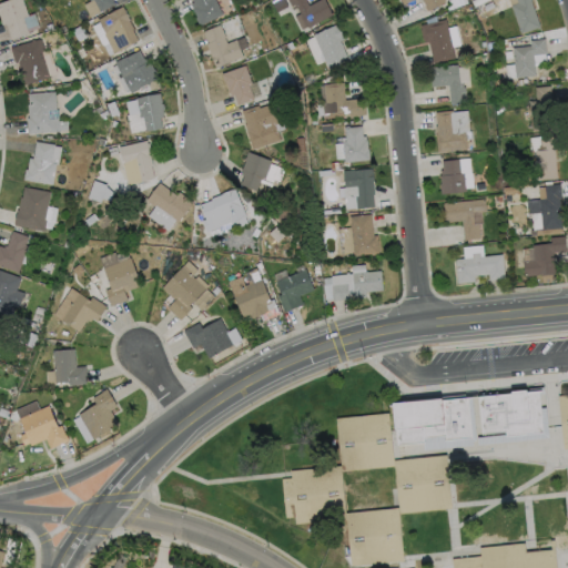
[(0,2),(7,0),(21,0),(27,16),(22,17),(28,32),(10,39),(4,22),(1,23),(0,20),(0,2)]
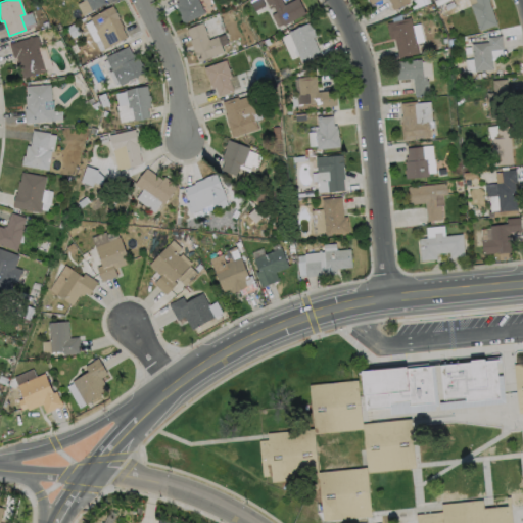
[(102,0),(104,3),(91,10),(85,0),(102,0)]
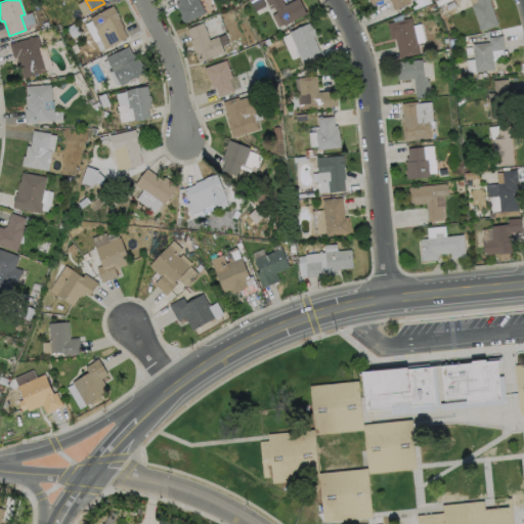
[(198,0),(205,12),(183,24),(179,17),(180,16),(180,15),(176,7),(177,7),(175,3),(177,2),(176,0),(198,0)]
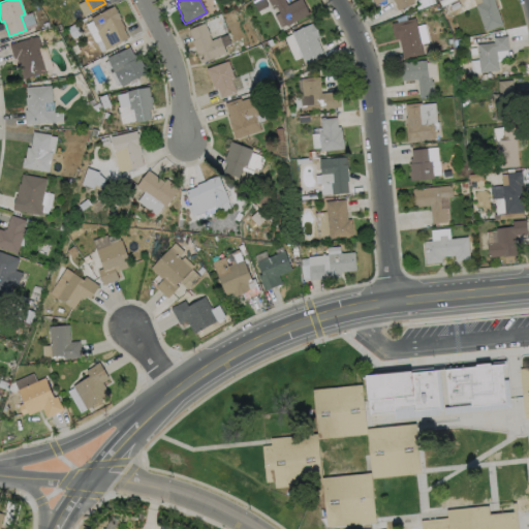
[(263,0),(267,5),(257,10),(252,1),(254,0),(263,0)]
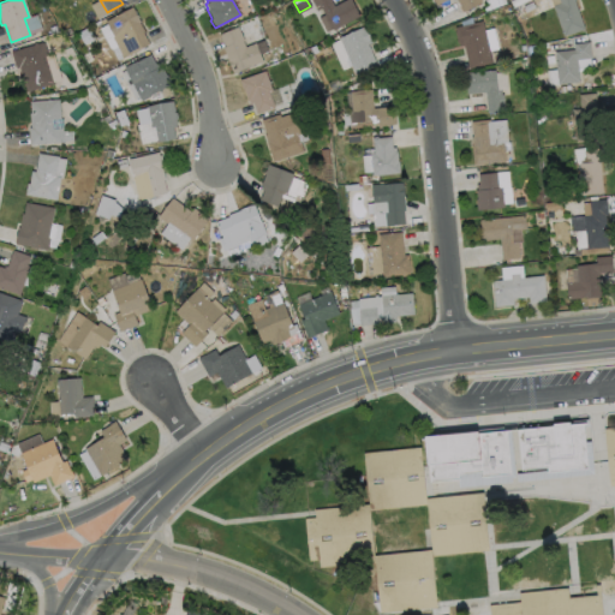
[(329,0),(333,5),(342,0),(351,0),(359,15),(332,29),(332,28),(326,31),(317,17),(323,13),(320,7),(316,10),(310,0),(329,0)]
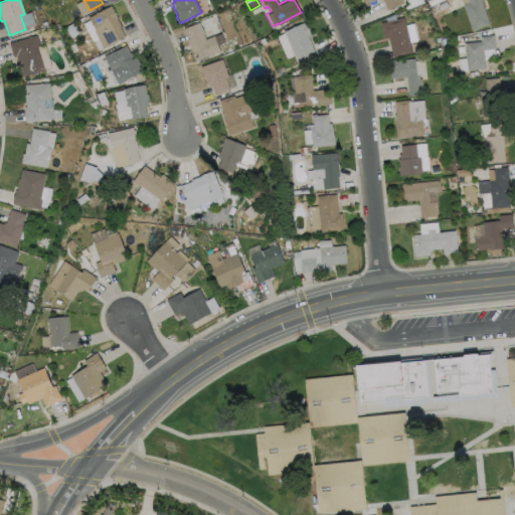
[(402,0),(403,1),(387,10),(381,0),(373,0),(365,4),(362,0),(402,0)]
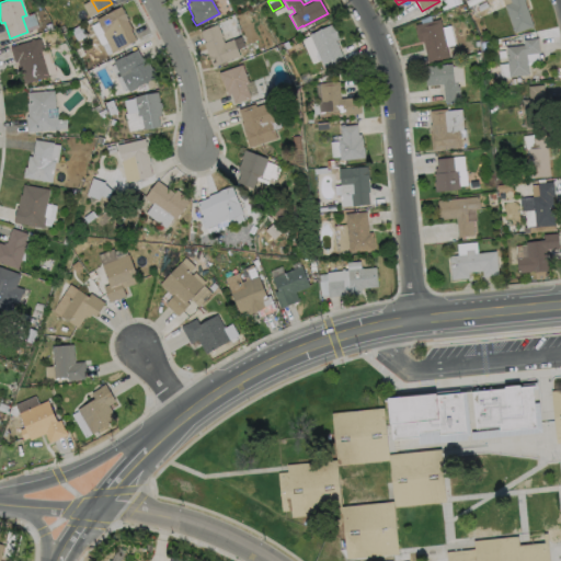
[(523,0),(533,26),(513,33),(503,4),(510,2),(508,0),(523,0)]
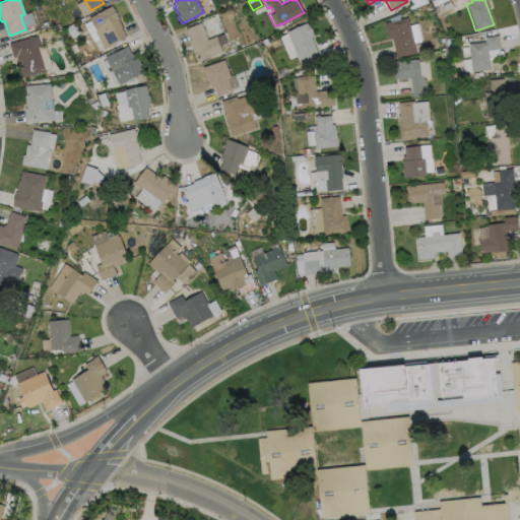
[(125,37),(103,48),(101,46),(102,45),(94,30),(95,29),(88,16),(111,4),(118,17),(117,17),(121,25),(120,26),(125,37)]
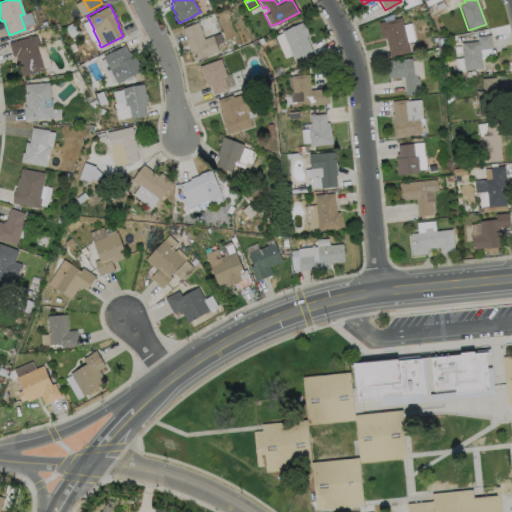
[(401,16),(404,24),(413,22),(414,28),(412,33),(413,38),(413,40),(407,41),(410,51),(390,56),(385,37),(382,38),(381,34),(380,34),(378,25),(379,25),(378,22),(401,16)]
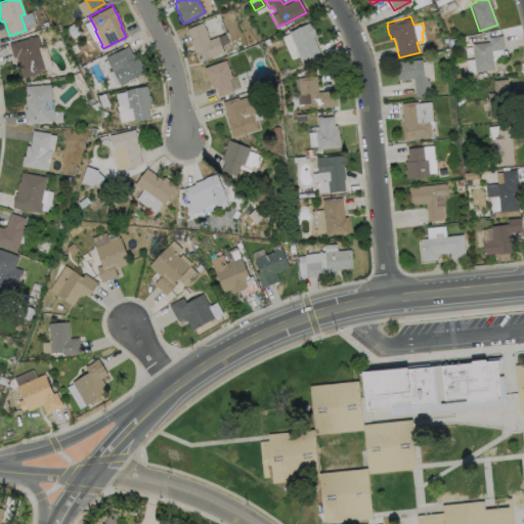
[(80,32),(71,37),(66,27),(74,22),(80,32)]
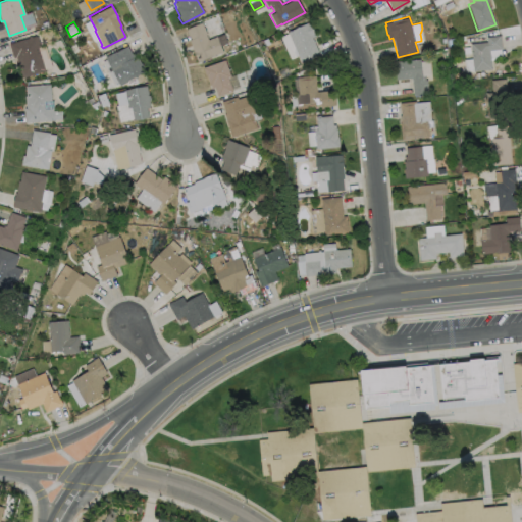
[(206,34),(208,39),(216,35),(222,51),(198,61),(189,40),(191,39),(186,28),(202,21),(207,34),(206,34)]
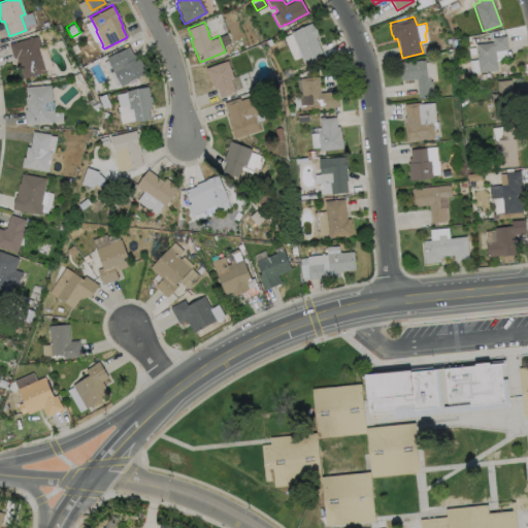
[(324,57),(305,65),(301,56),(293,59),(283,36),(291,33),(290,31),(312,22),(319,35),(316,37),(324,57)]
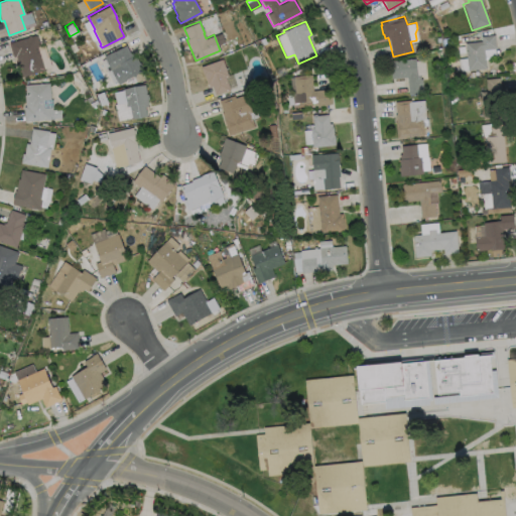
[(34,34),(35,35),(36,35),(39,45),(38,45),(45,70),(21,77),(15,55),(12,56),(9,42),(34,34)]
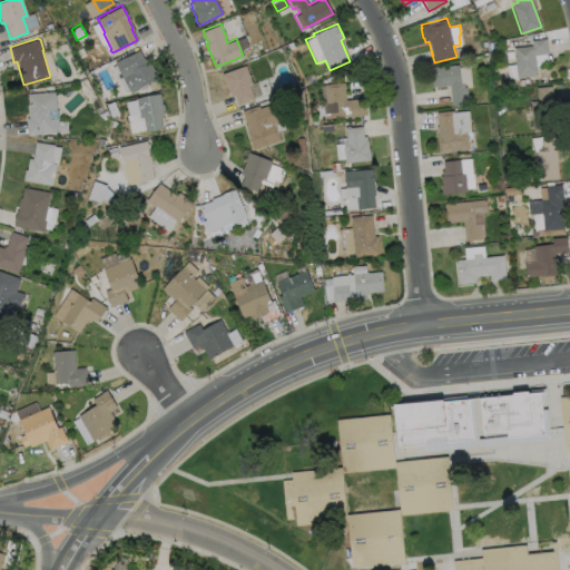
[(537,75),(508,78),(507,65),(516,64),(513,47),(532,45),(531,39),(547,38),(548,52),(534,55),(537,75)]
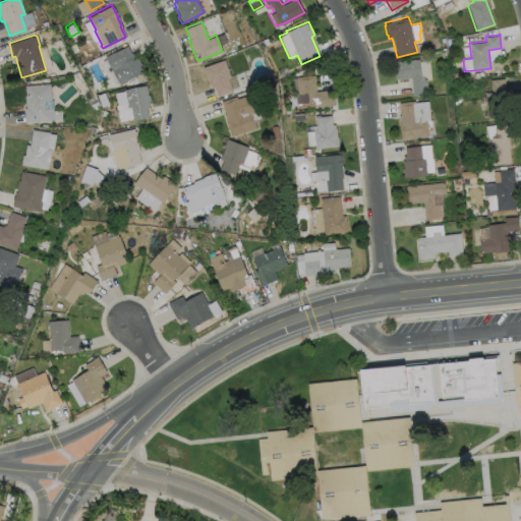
[(126,46),(130,53),(134,52),(139,62),(140,62),(145,70),(126,80),(118,84),(104,56),(114,51),(115,51),(126,46)]
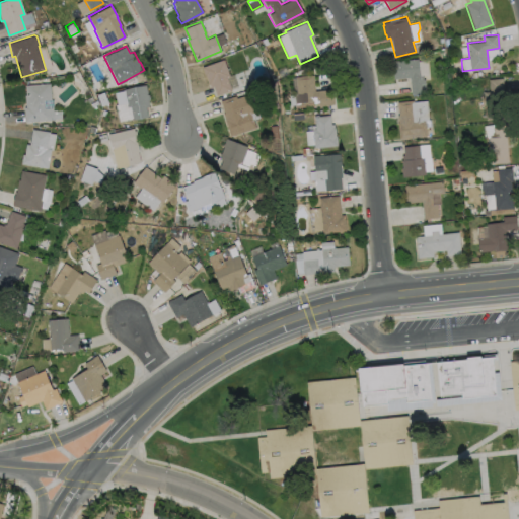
[(418,58),(420,76),(423,76),(423,78),(425,78),(426,93),(411,95),(410,77),(393,79),(392,61),(418,58)]
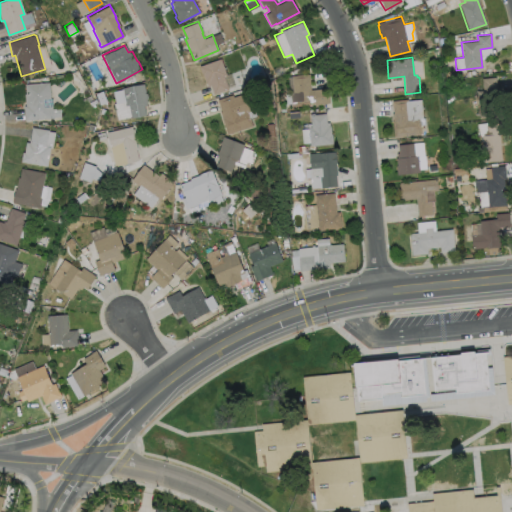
[(220,58),(226,75),(224,76),(228,89),(213,94),(210,85),(207,86),(206,82),(205,82),(199,65),(220,58)]
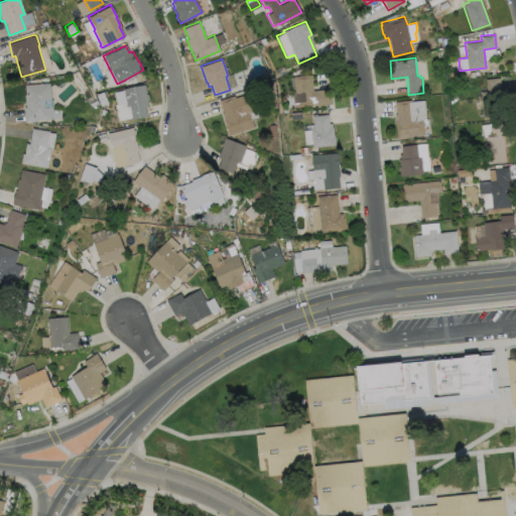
[(456,79),(447,79),(447,72),(456,71),(456,79)]
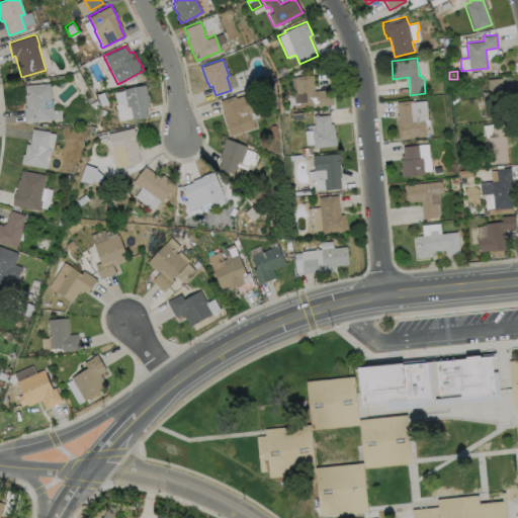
[(313,74),(315,90),(332,88),(334,103),(319,105),(319,104),(294,107),(294,104),(289,105),(288,94),(292,94),(290,76),(313,74)]
